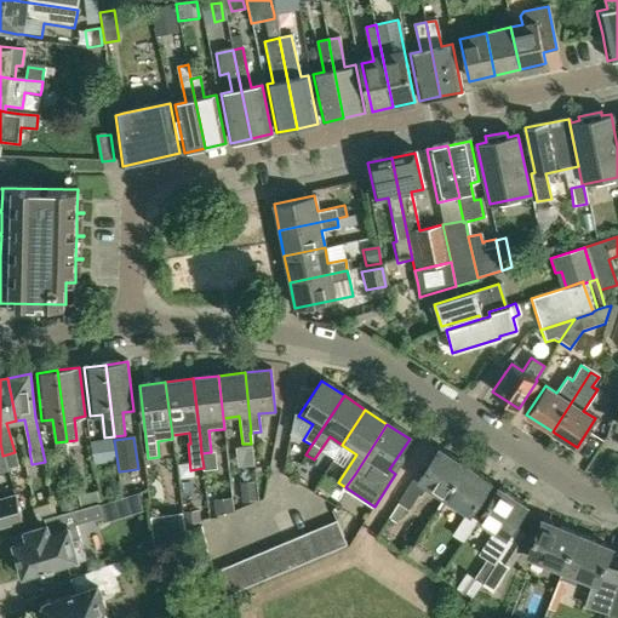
[(113,440),(90,442),(92,465),(115,463),(113,440)]
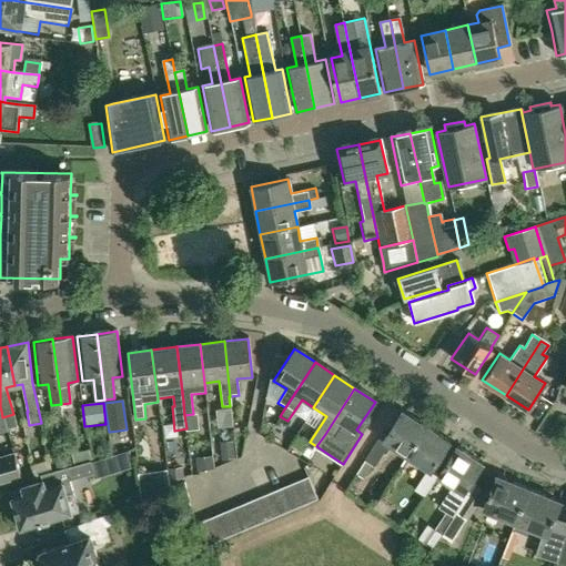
[(406,456),(424,428),(401,413),(385,437),(381,434),(354,476),(361,481),(371,466),(374,468),(383,454),(384,455),(390,446),(406,456)]
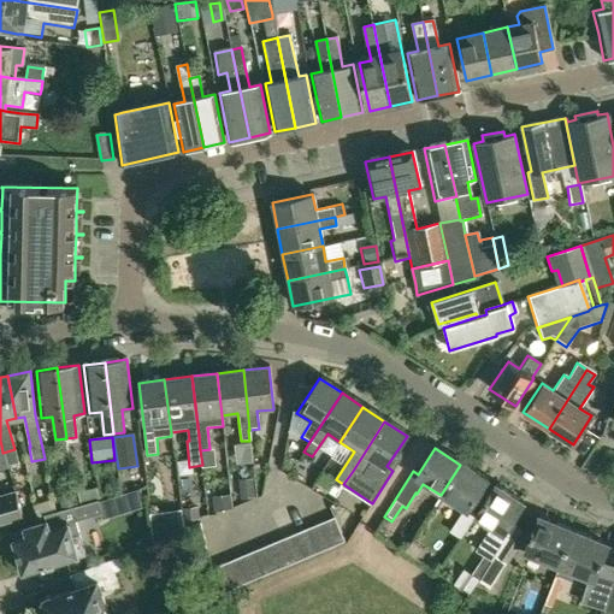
[(460,465),(441,495),(462,509),(448,532),(459,539),(474,517),(466,512),(486,480),(460,465)]
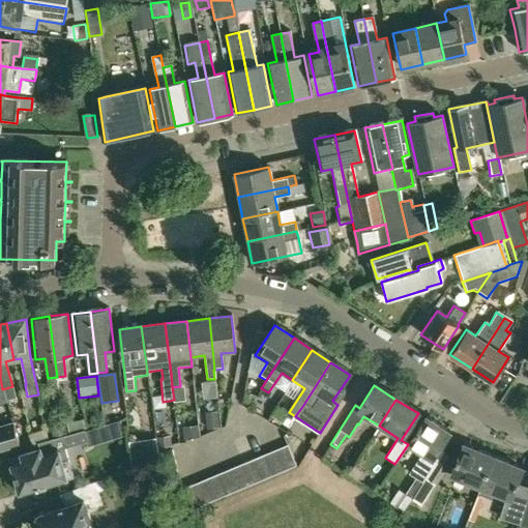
[(216,412),(203,413),(205,430),(218,429),(216,412)]
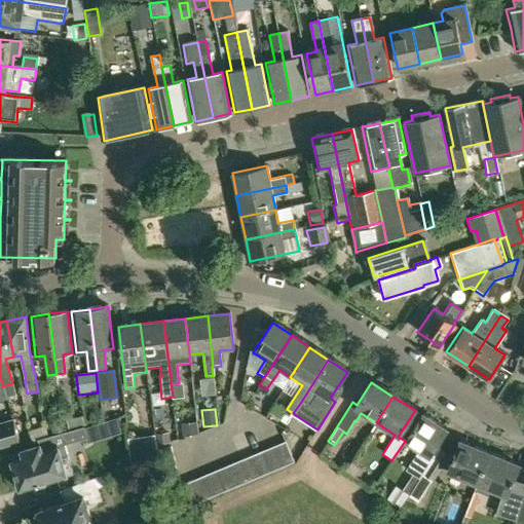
[(408,496),(422,474),(439,449),(435,448),(446,431),(421,415),(405,442),(417,450),(404,471),(411,476),(401,492),(408,496)]
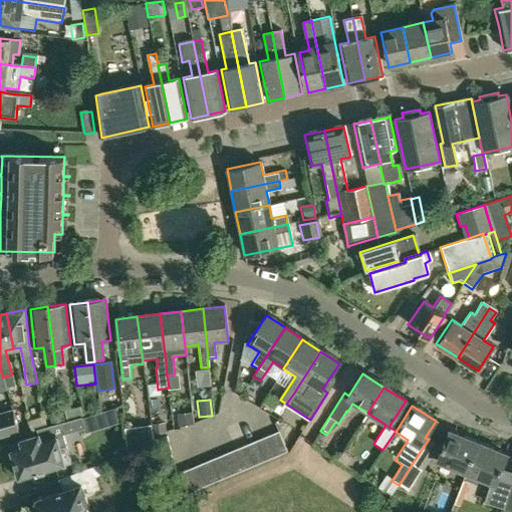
[(71,410),(64,411),(65,421),(73,419),(71,410)]
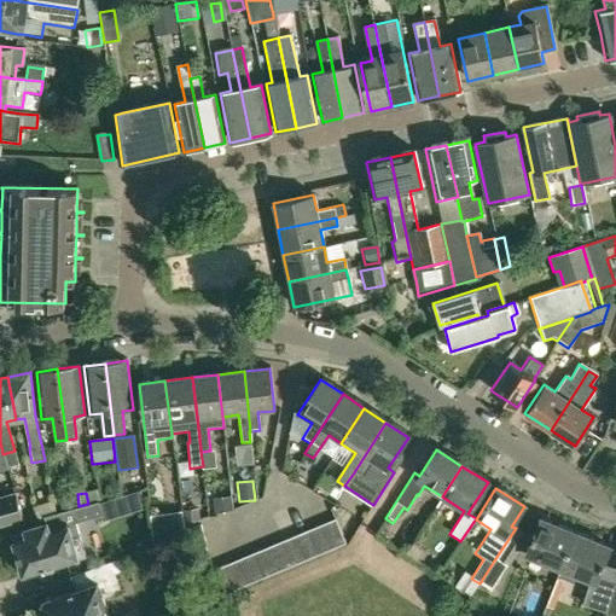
[(0,526),(22,519),(15,494),(0,498),(0,526)]
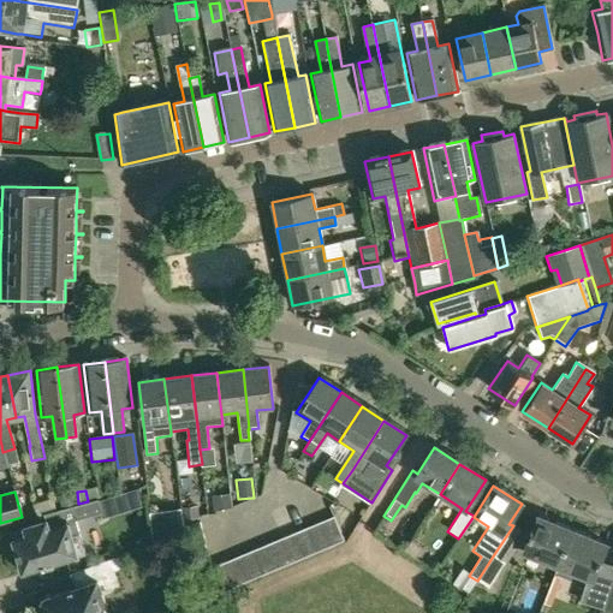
[(73,493),(58,497),(60,509),(76,505),(73,493)]
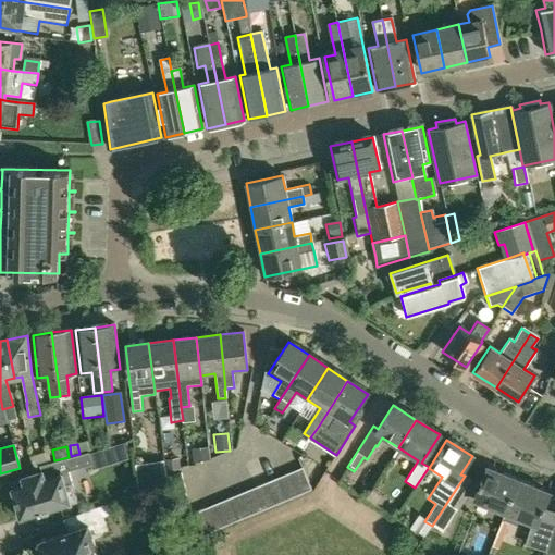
[(207,448),(189,449),(192,463),(208,460),(207,448)]
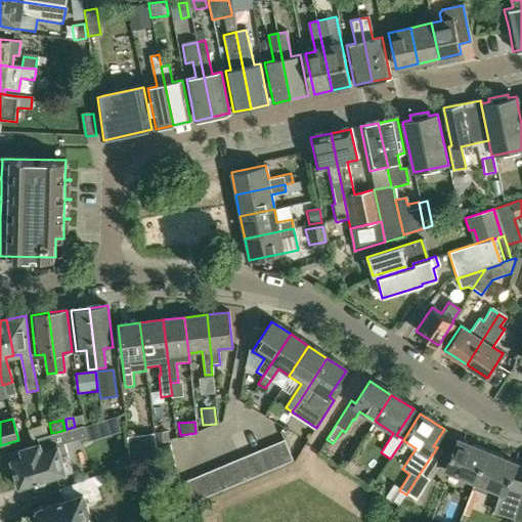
[(96,424),(83,428),(86,437),(84,437),(85,443),(100,438),(96,424)]
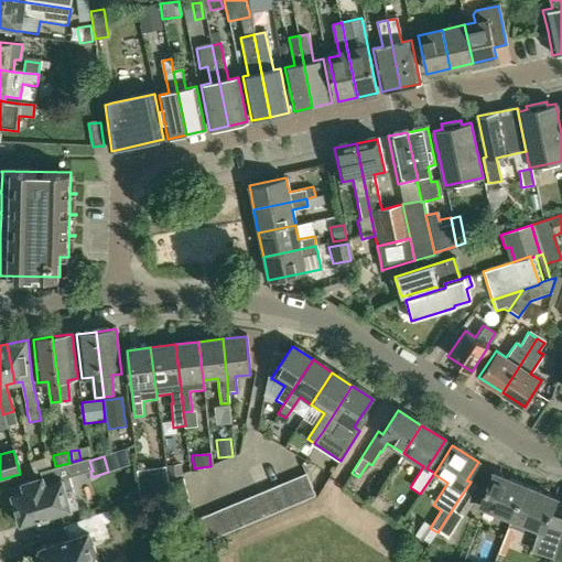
[(25,489),(13,493),(17,507),(15,517),(22,522),(23,525),(78,509),(73,489),(68,477),(74,476),(80,474),(90,471),(93,471),(89,461),(89,458),(77,462),(71,464),(50,471),(41,473),(42,478),(23,484),(25,489)]
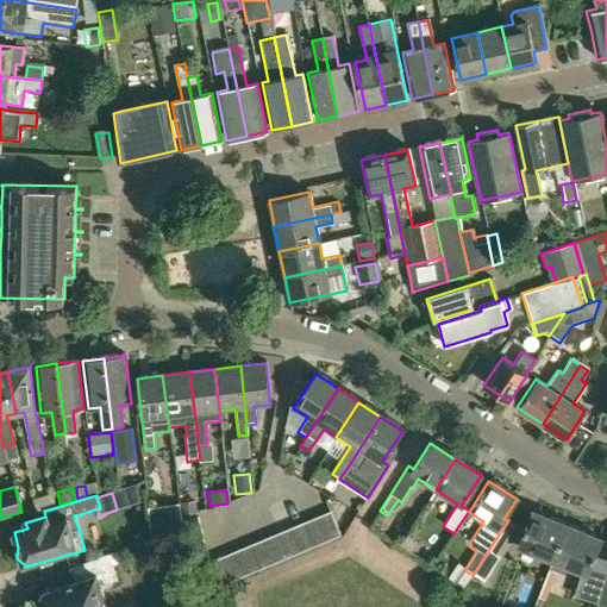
[(151,540),(171,531),(181,527),(177,505),(148,509),(149,524),(151,540)]
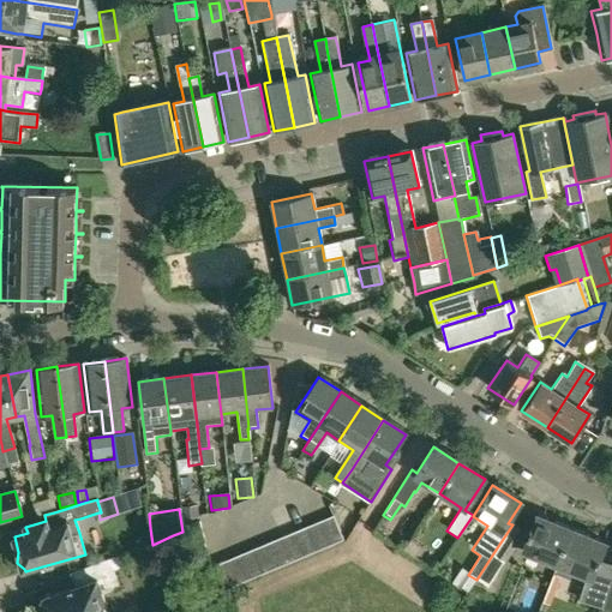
[(514,549),(556,565),(570,531),(535,516),(528,535),(513,525),(493,553),(505,562),(514,549)]
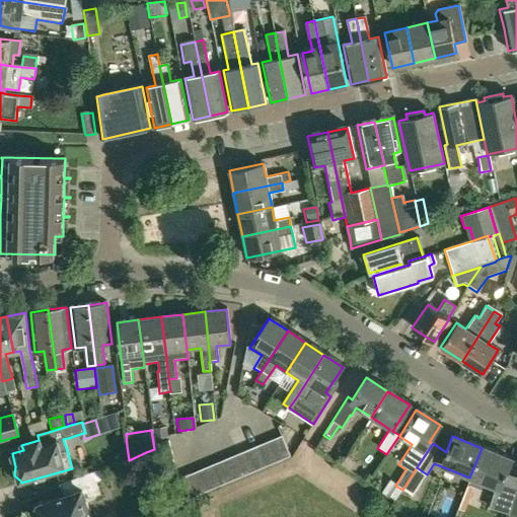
[(280,438),(269,442),(278,463),(289,458),(280,438)]
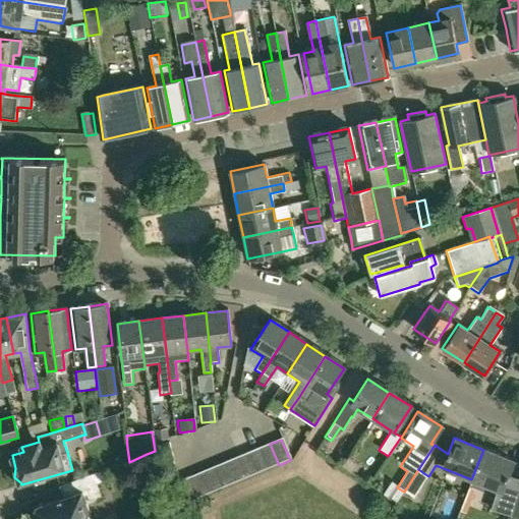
[(260,449),(268,469),(279,465),(270,444),(260,449)]
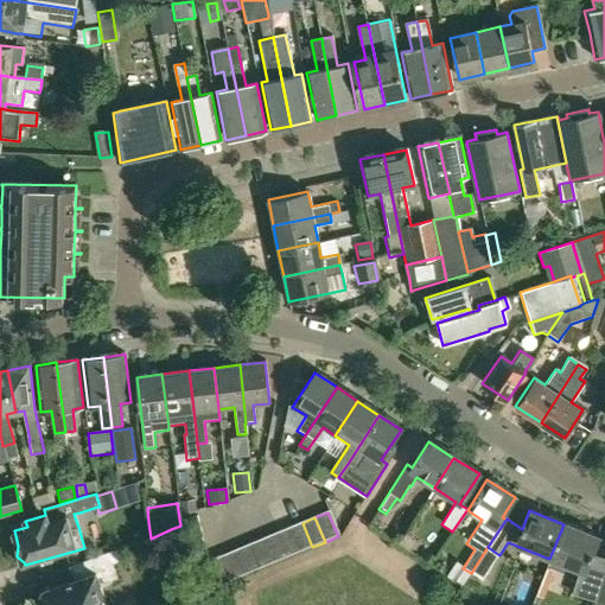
[(303,523),(288,528),(299,553),(312,547),(303,523)]
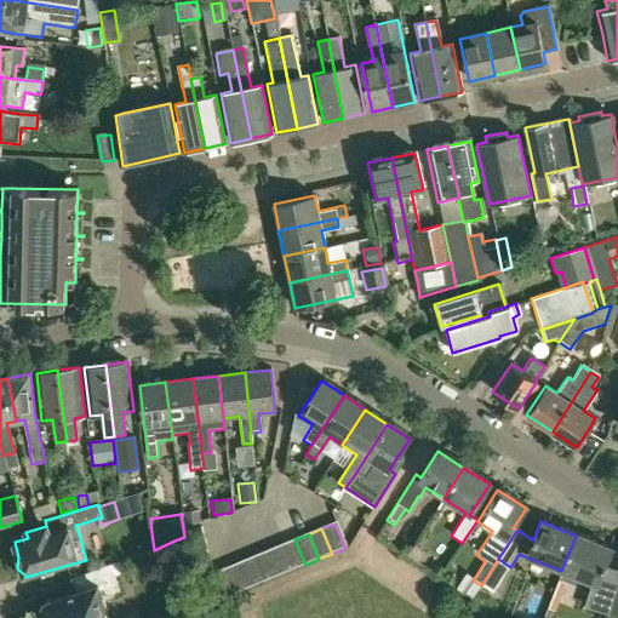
[(611,549),(576,536),(561,571),(593,583),(588,596),(584,607),(607,616),(617,581),(617,572),(604,567),(611,549)]
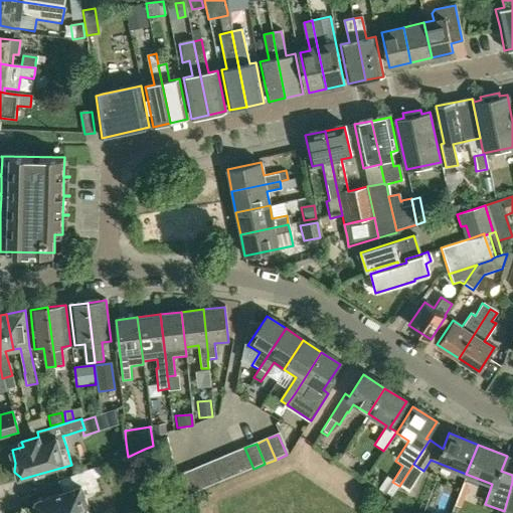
[(253,469),(244,448),(233,453),(242,474),(253,469)]
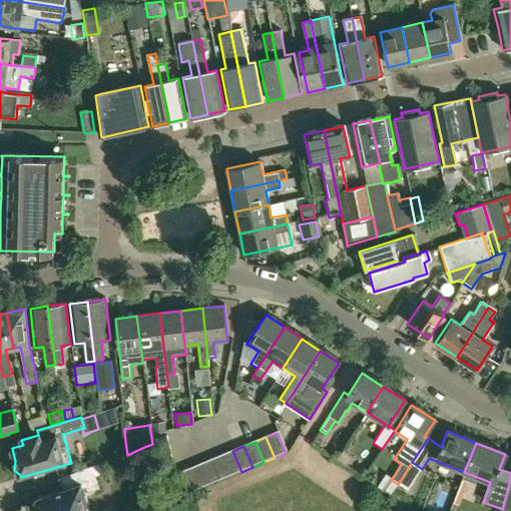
[(232,451),(221,456),(230,476),(241,472),(232,451)]
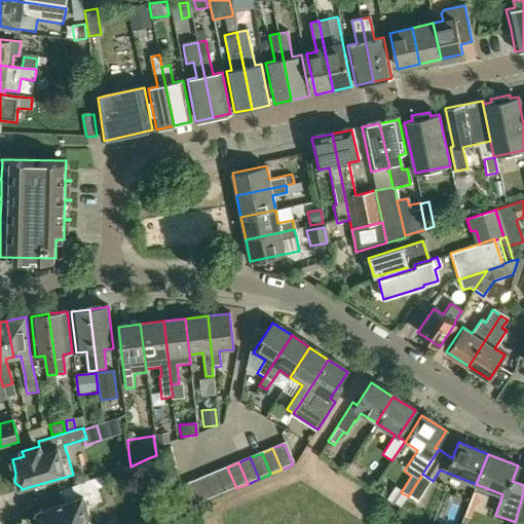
[(227,468),(216,472),(225,493),(236,488),(227,468)]
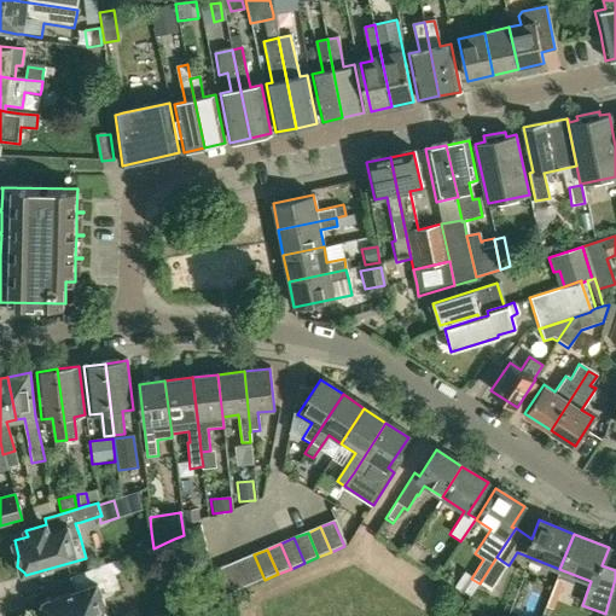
[(265,580),(254,555),(240,561),(251,585),(265,580)]
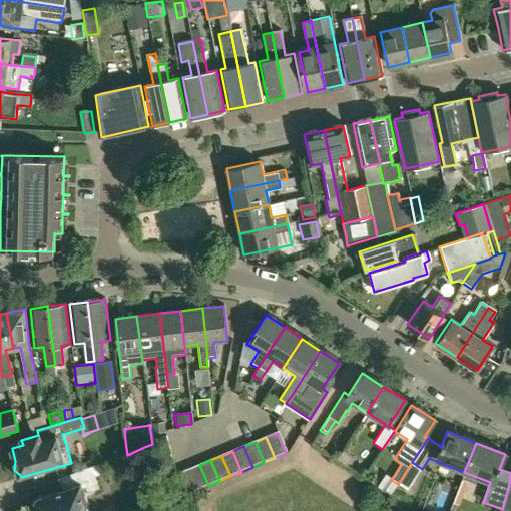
[(48,496),(36,500),(39,510),(88,510),(86,507),(85,507),(83,504),(87,503),(85,496),(100,491),(95,476),(103,474),(100,464),(59,479),(63,491),(48,496)]
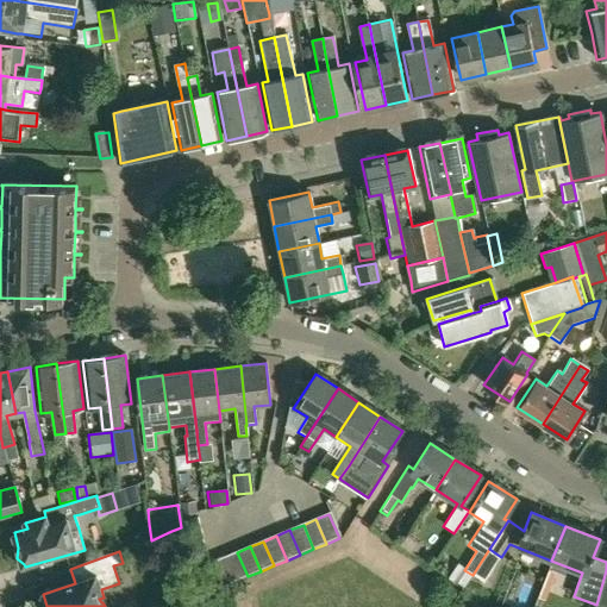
[(237,552),(224,558),(235,582),(248,576),(237,552)]
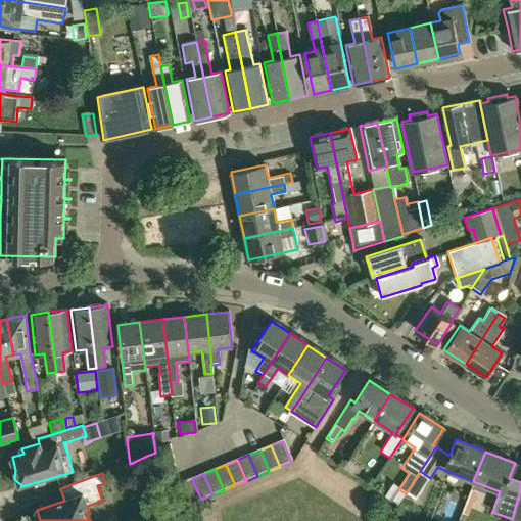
[(201,500),(192,479),(182,483),(188,505),(201,500)]
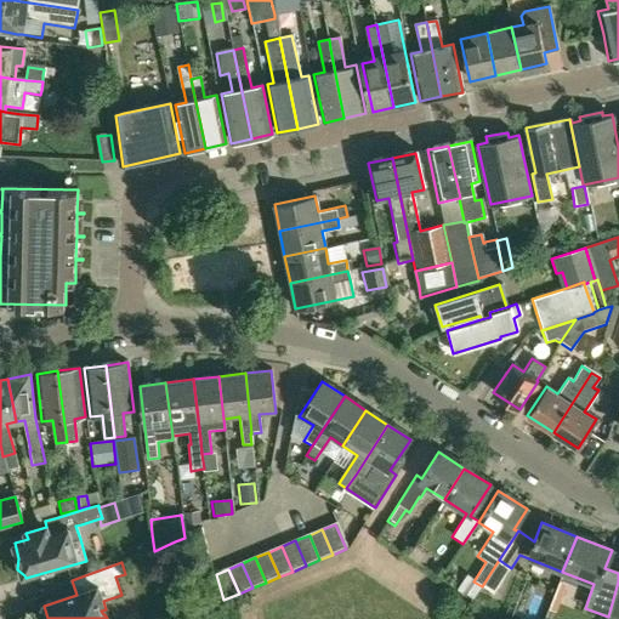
[(618,581),(608,617),(613,618),(618,618),(618,581)]
